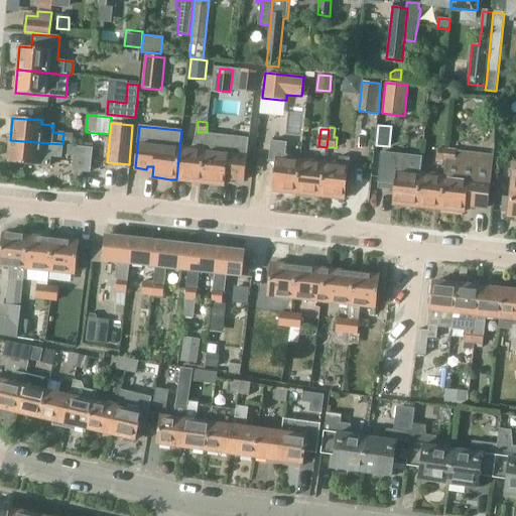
[(199,182),(201,182),(206,134),(205,134),(197,133),(192,149),(189,149),(180,148),(179,148),(176,179),(199,182)]
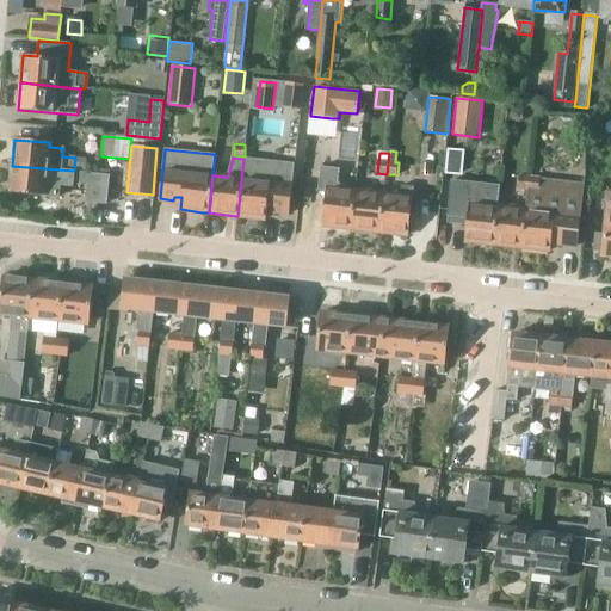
[(244,159),(238,216),(264,220),(265,209),(271,209),(270,213),(287,214),(289,215),(295,165),(244,159)]
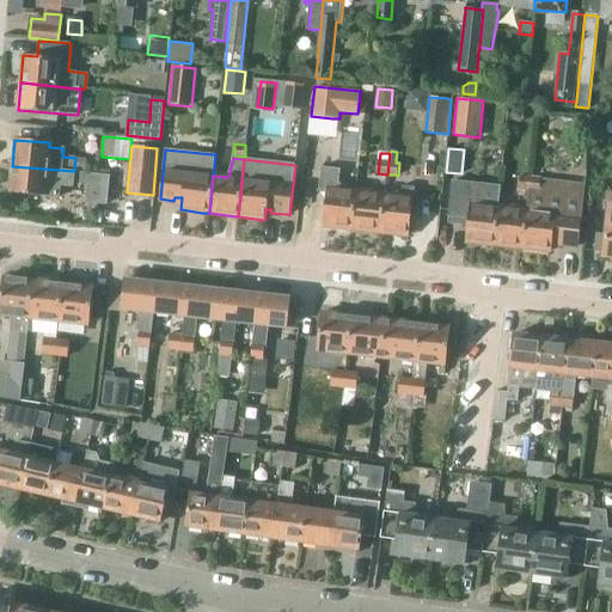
[(73,187),(74,171),(12,166),(11,193),(57,196),(59,185),(73,187)]
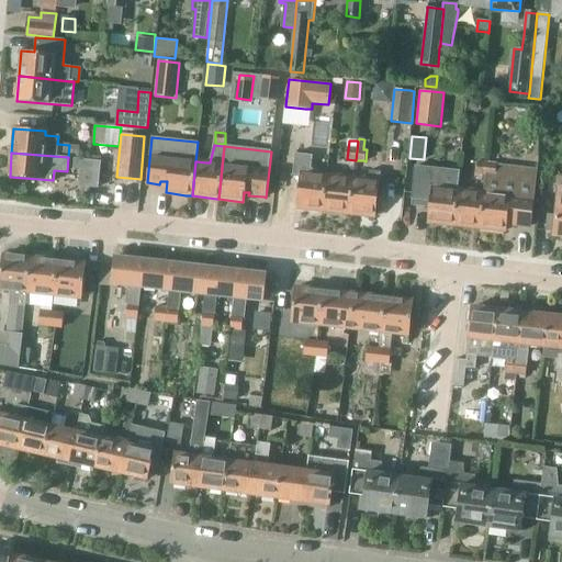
[(296,154),(293,175),(300,176),(296,208),(322,211),(323,211),(327,176),(326,176),(323,175),(322,175),(311,168),(313,155),(301,154),(296,154)]
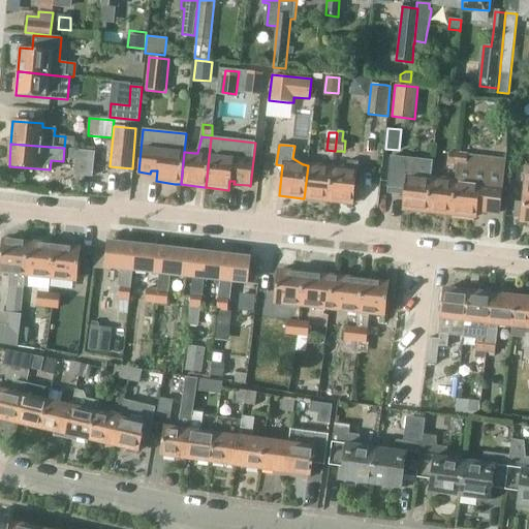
[(455,165),(456,165),(458,155),(458,154),(449,153),(449,154),(447,164),(455,165)]
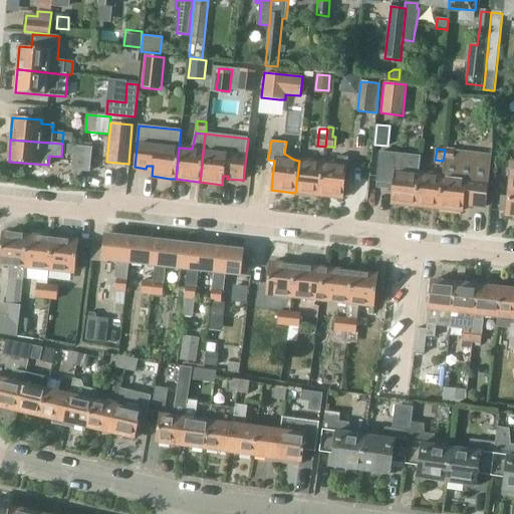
[(442,177),(438,209),(462,212),(463,202),(469,203),(468,206),(484,208),(487,182),(489,166),(455,162),(456,152),(456,151),(445,150),(445,151),(443,161),(442,177)]
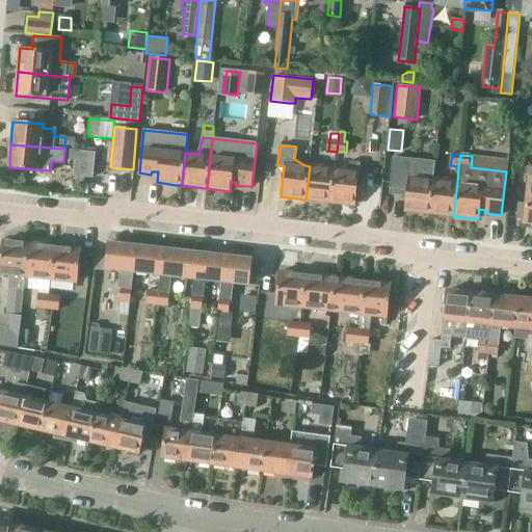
[(429,214),(433,180),(435,161),(393,157),(390,188),(405,190),(407,190),(404,211),(427,213),(429,214)]
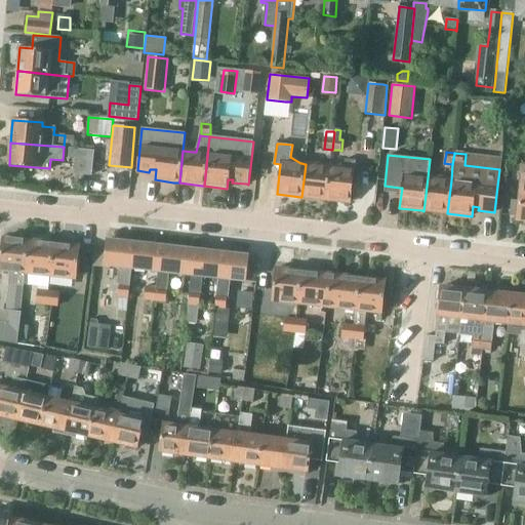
[(330,167),(326,199),(350,202),(351,202),(355,160),(354,160),(345,159),(344,168),(342,168),(330,167)]
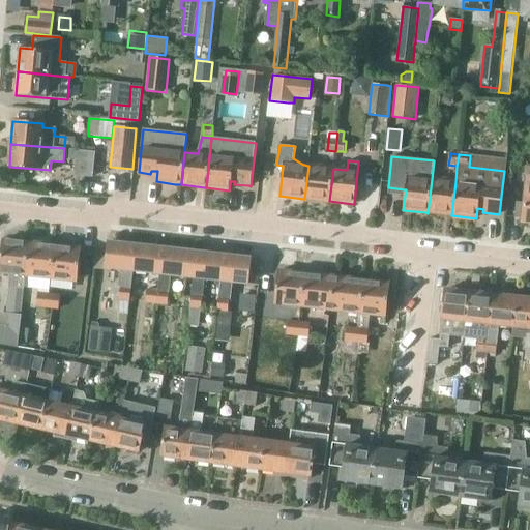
[(308,166),(304,199),(327,201),(329,201),(333,169),(332,169),(308,166)]
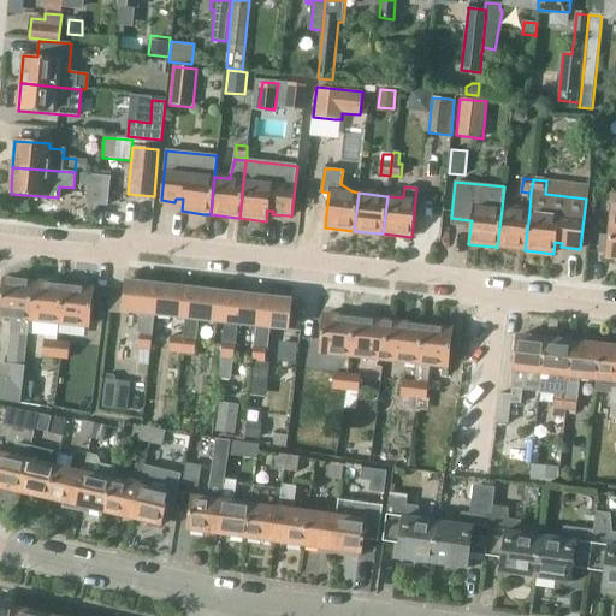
[(527,212),(502,208),(497,248),(522,250),(525,250),(529,212),(527,212)]
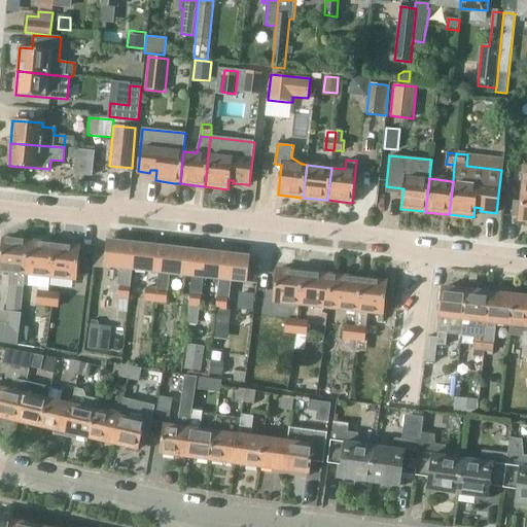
[(2,239),(0,255),(0,270),(11,272),(10,285),(24,286),(25,274),(29,242),(2,239)]
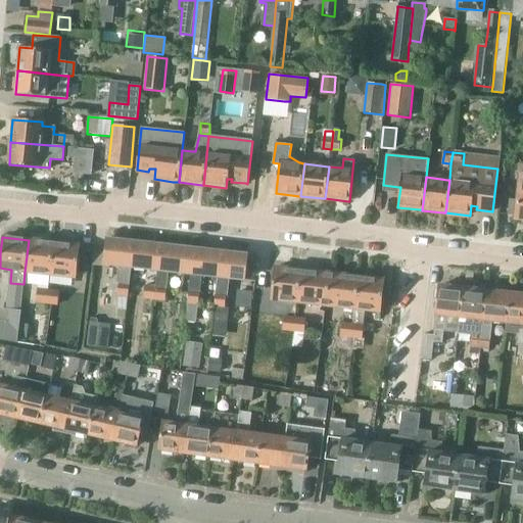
[(107,239),(104,265),(120,267),(119,283),(120,283),(119,296),(120,297),(119,311),(128,312),(133,268),(135,242),(107,239)]
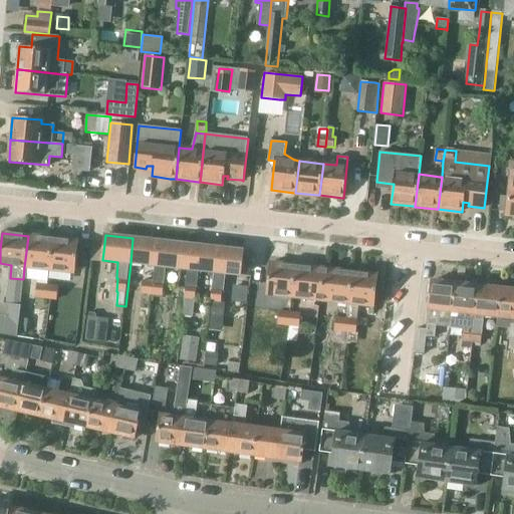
[(28,236),(24,267),(49,270),(53,239),(28,236)]
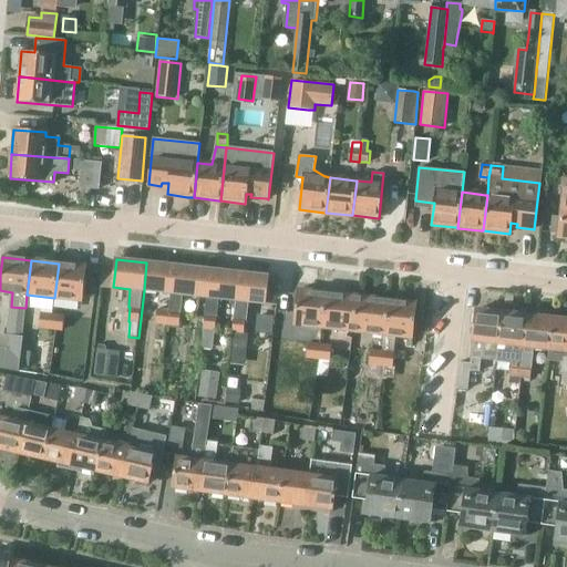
[(146,263),(144,290),(172,294),(175,266),(146,263)]
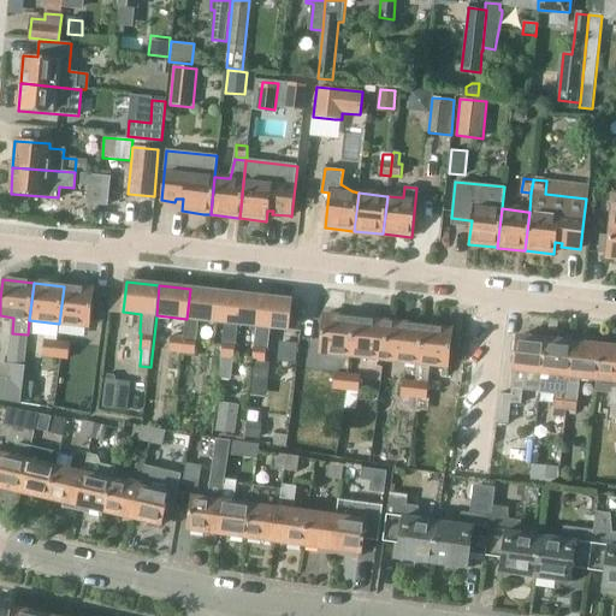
[(64,286),(59,324),(89,327),(94,291),(64,286)]
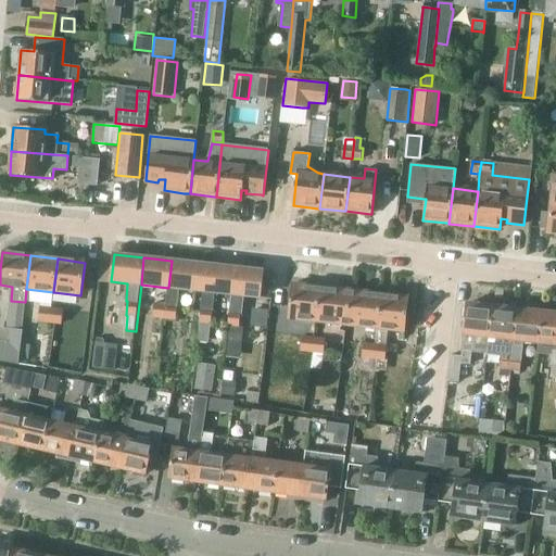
[(167,305),(165,320),(177,321),(180,290),(197,291),(200,292),(203,264),(200,264),(174,261),(172,261),(168,288),(167,304),(167,305)]
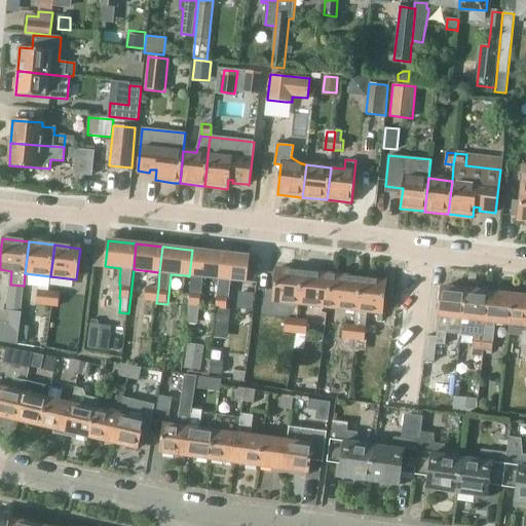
[(192,250),(189,276),(191,276),(193,276),(189,306),(200,307),(201,294),(202,294),(204,277),(217,279),(219,279),(222,253),(220,253),(194,250),(192,250)]
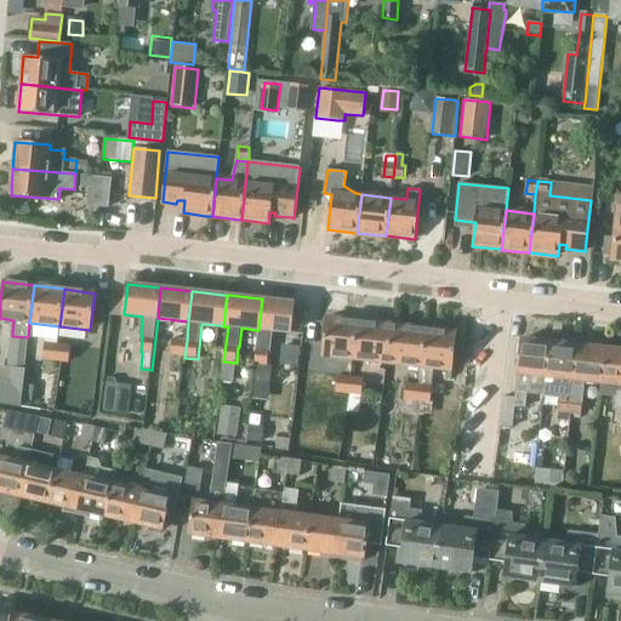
[(258,330),(257,351),(269,352),(272,352),(274,331),(289,334),(292,302),(262,298),(258,330)]
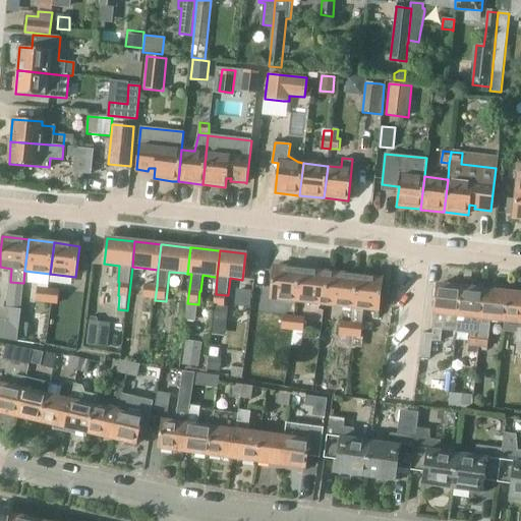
[(274,267),(274,268),(270,297),(297,300),(301,271),(301,270),(274,267)]
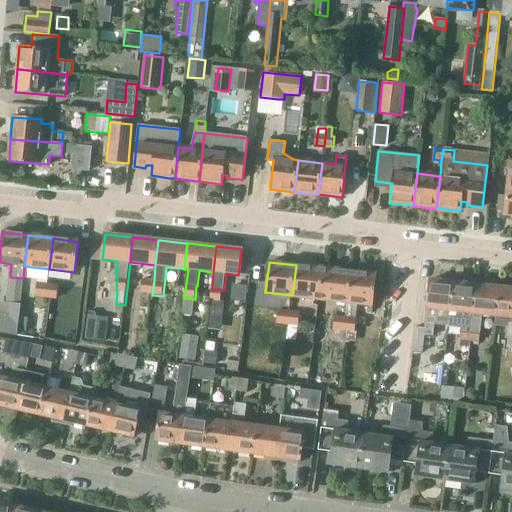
[(296,266),(292,295),(319,299),(323,268),(296,265),(296,266)]
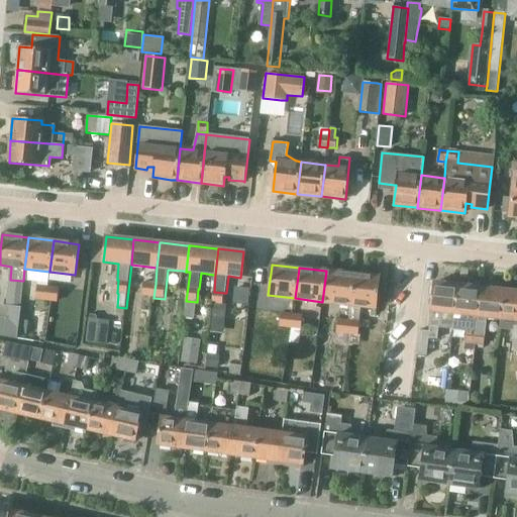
[(354,274),(326,271),(322,302),(350,305),(354,274)]
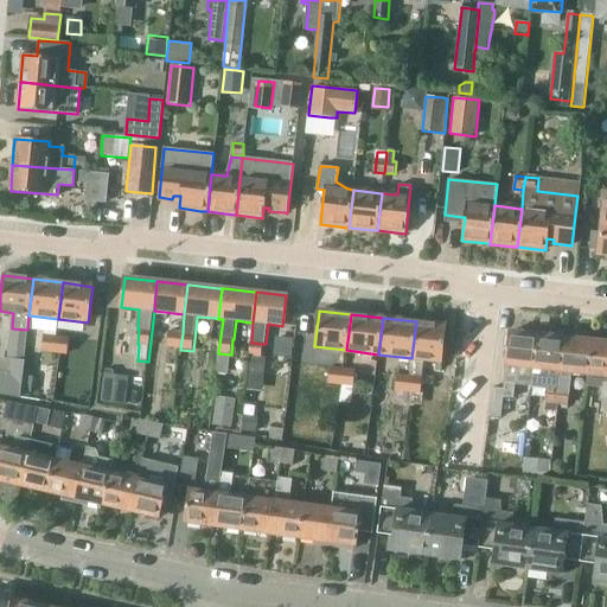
[(416,321),(411,358),(410,376),(408,394),(420,395),(422,377),(425,358),(442,360),(446,327),(447,325),(416,321)]
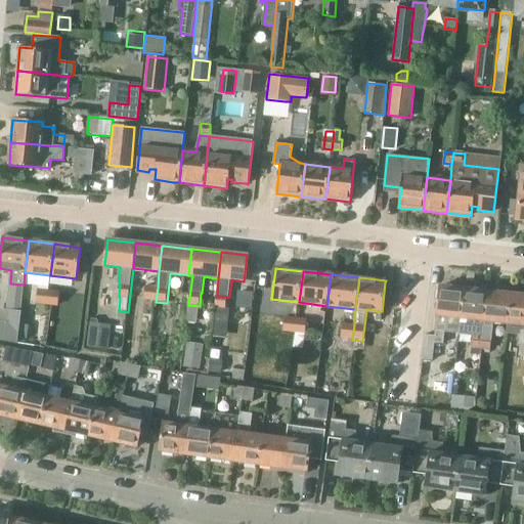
[(0,340),(3,341),(16,344),(17,338),(20,312),(24,285),(10,284),(7,316),(6,320),(0,319),(0,340)]
